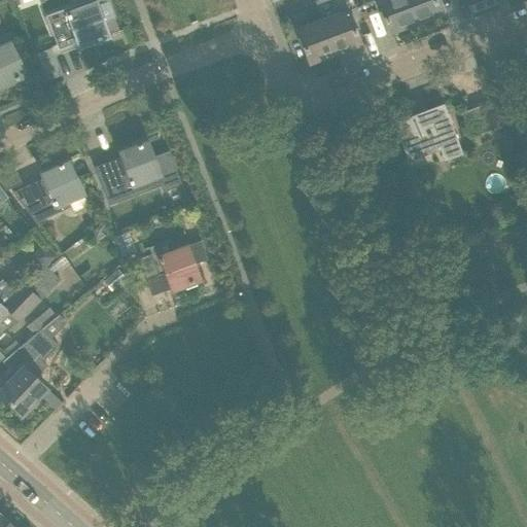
[(102,22),(113,18),(106,0),(89,0),(90,0),(45,16),(59,50),(78,42),(79,47),(107,37),(102,22)]
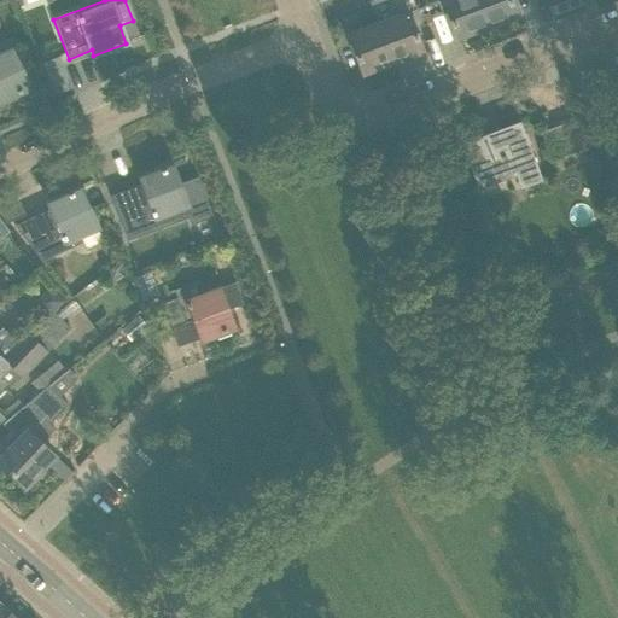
[(407,10),(406,11),(401,0),(371,0),(369,0),(377,21),(375,22),(391,63),(421,51),(407,10)]
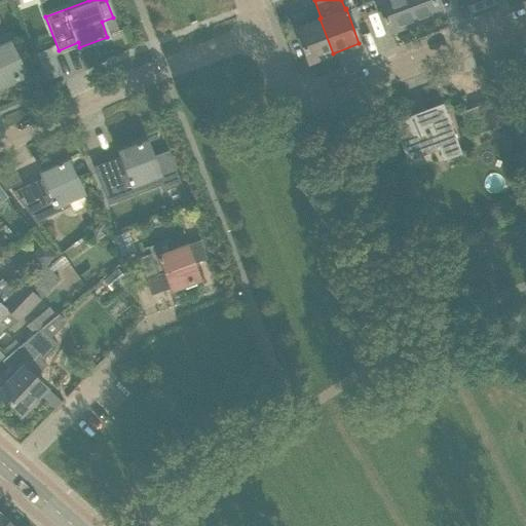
[(405,0),(376,0),(388,32),(413,23),(405,0)]
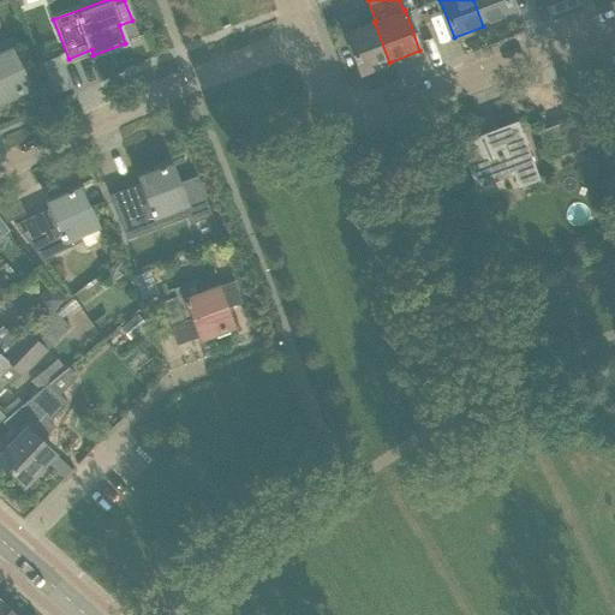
[(473,0),(483,27),(514,16),(508,0),(473,0)]
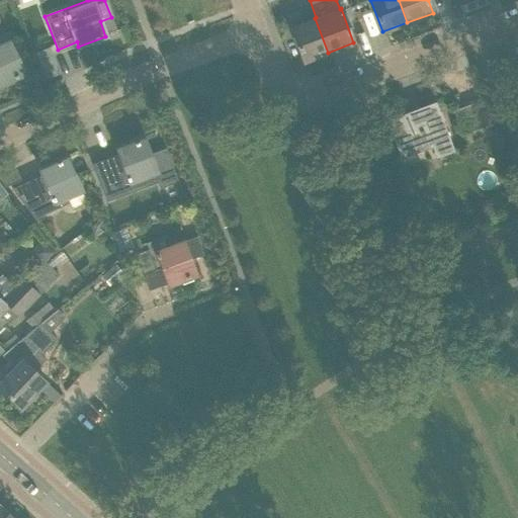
[(315,18),(304,22),(298,11),(286,15),(304,62),(328,53),(315,18)]
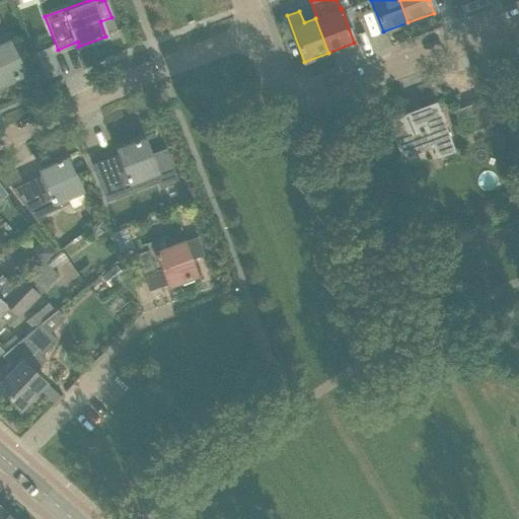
[(0,85),(24,74),(16,56),(9,40),(0,43),(0,85)]
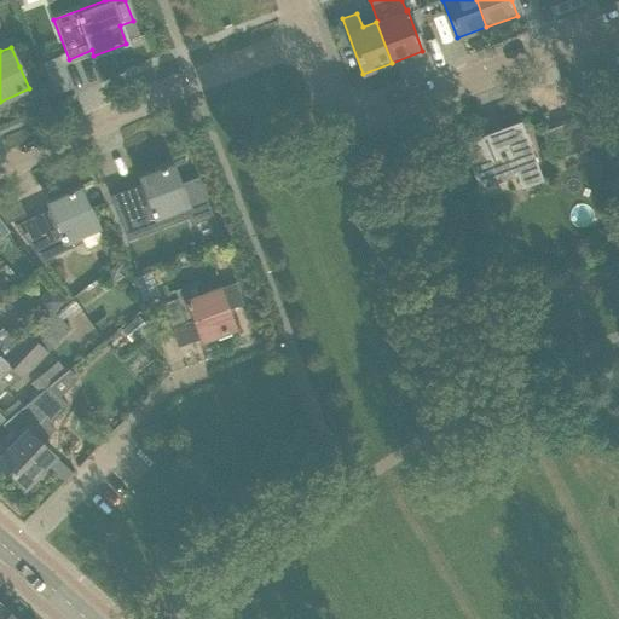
[(47,73),(59,68),(57,59),(45,64),(47,73)]
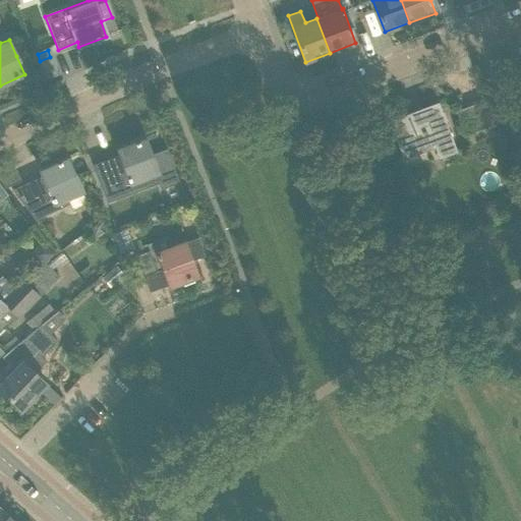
[(487,100),(455,113),(463,136),(496,124),(487,100)]
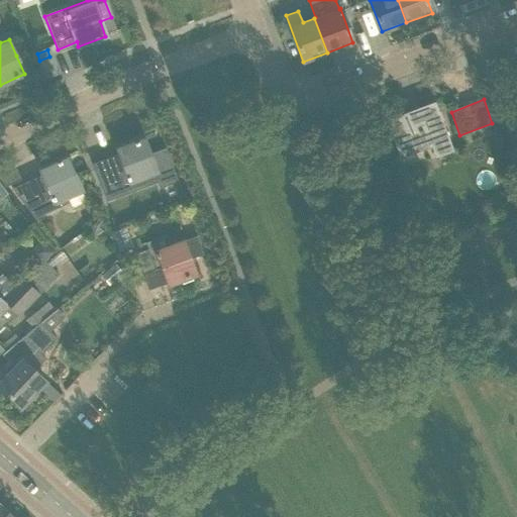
[(387,120),(386,120),(394,143),(400,159),(431,147),(435,158),(453,150),(442,121),(434,102),(416,109),(418,112),(389,123),(387,120)]
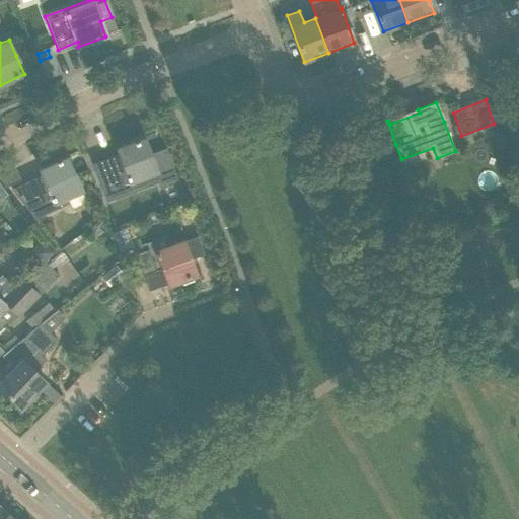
[(93,164),(92,164),(106,202),(107,202),(106,200),(145,184),(158,180),(161,189),(179,181),(166,148),(164,148),(164,150),(151,155),(145,140),(118,150),(120,154),(121,157),(94,167),(93,164)]
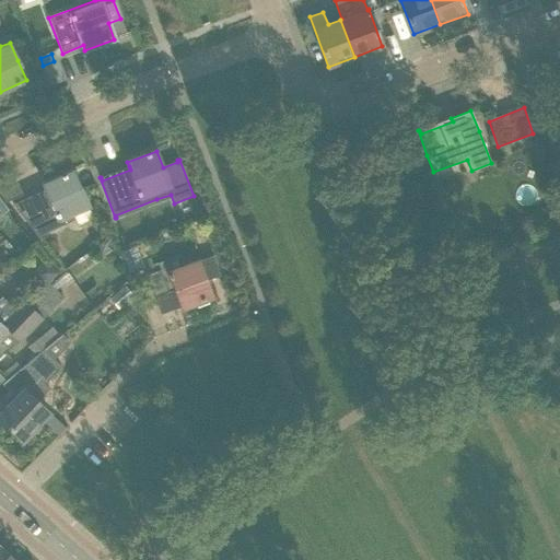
[(14,206),(38,237),(39,237),(38,236),(55,229),(53,224),(59,221),(60,222),(90,209),(72,172),(44,185),(47,194),(16,208),(14,206)]
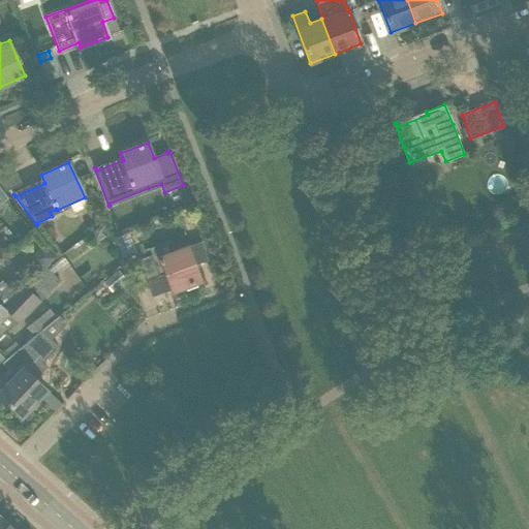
[(0,250),(14,239),(4,226),(0,229),(0,250)]
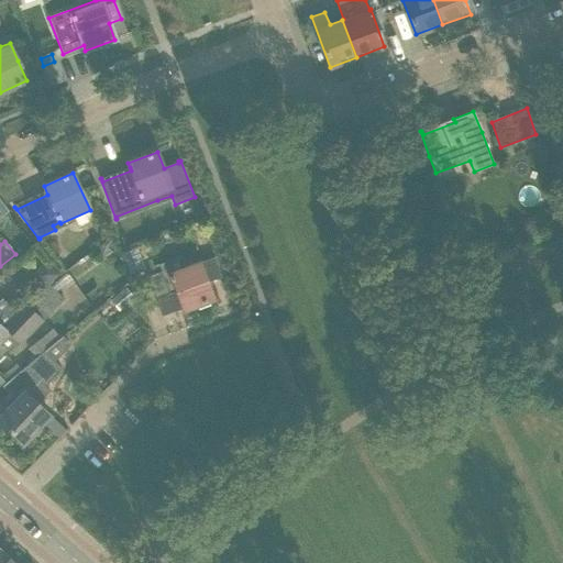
[(120,252),(129,276),(145,271),(136,245),(120,252)]
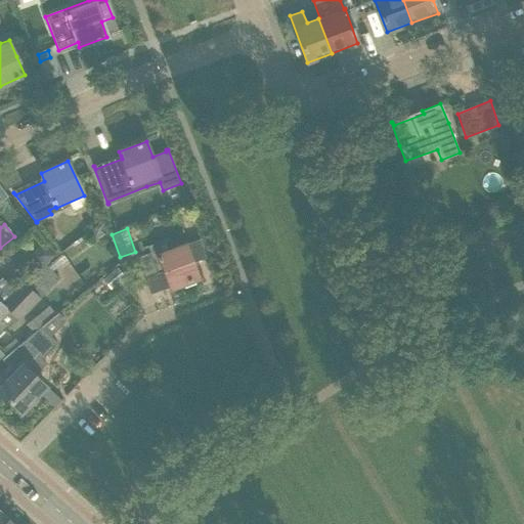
[(149,253),(136,258),(149,292),(150,291),(148,287),(168,279),(171,289),(199,278),(192,263),(206,258),(200,239),(185,245),(151,258),(149,253)]
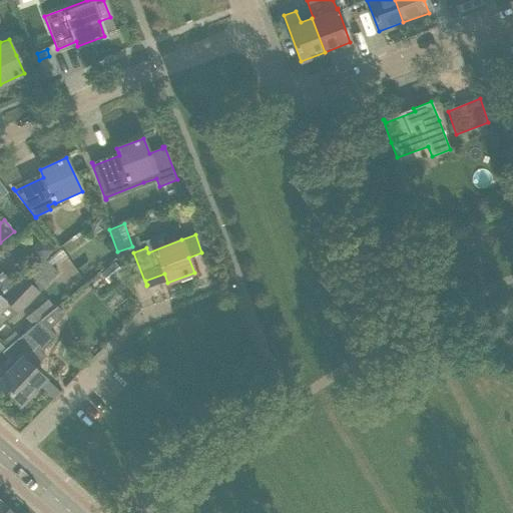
[(0,291),(0,328),(5,323),(0,318),(0,313),(8,304),(16,311),(19,314),(39,293),(36,289),(51,272),(42,263),(24,278),(21,275),(13,284),(3,295),(1,293),(5,288),(0,291)]
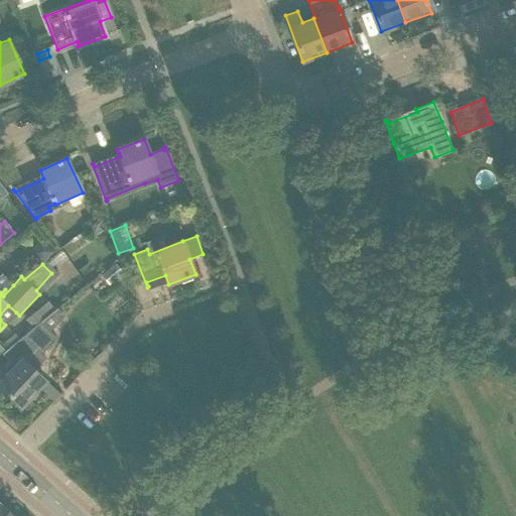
[(47,301),(25,319),(32,329),(40,323),(54,309),(47,301)]
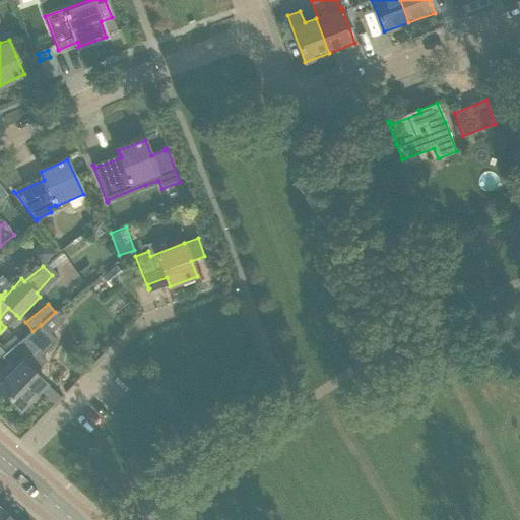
[(15,370),(0,386),(0,389),(21,409),(46,383),(35,373),(46,361),(41,356),(57,340),(41,325),(33,331),(19,342),(31,352),(15,370)]
